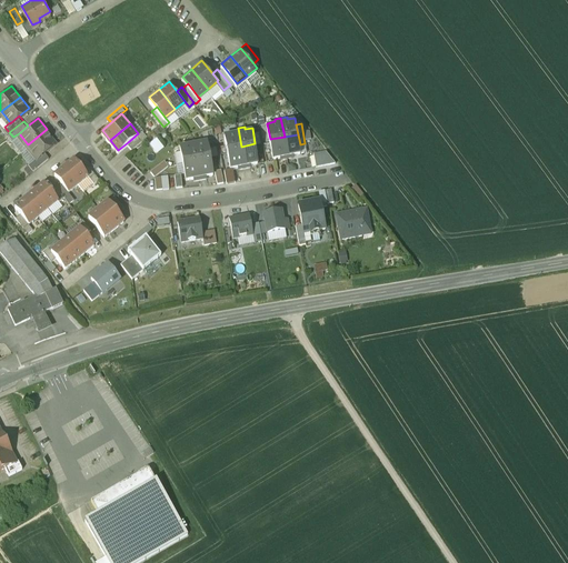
[(241,147),(238,128),(231,129),(232,131),(225,132),(228,149),(241,147)]
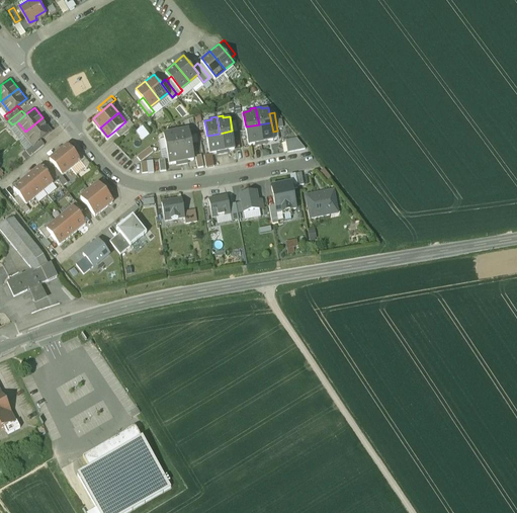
[(42,117),(25,132),(33,141),(33,142),(40,136),(51,127),(42,117)]
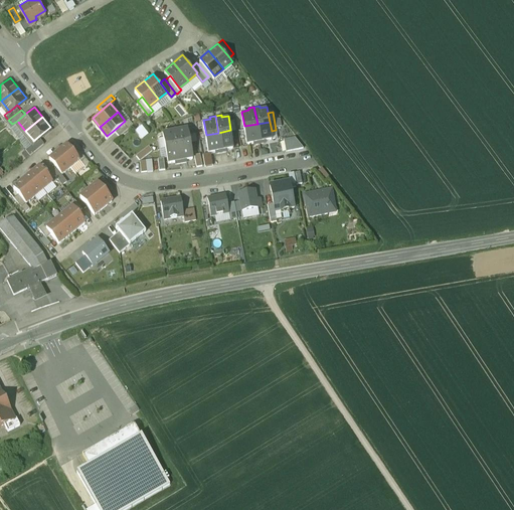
[(130,117),(125,121),(116,129),(120,133),(133,121),(130,117)]
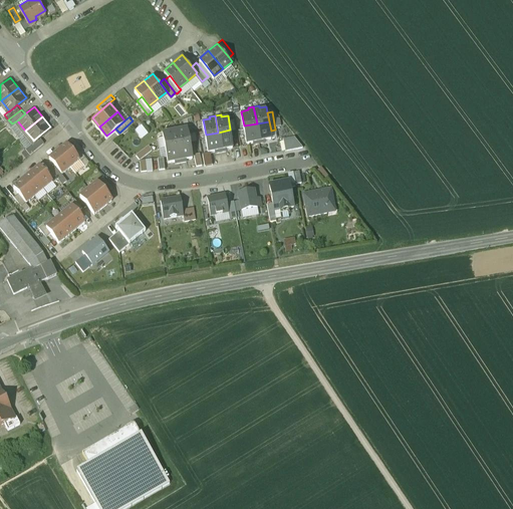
[(0,129),(2,132),(12,124),(12,123),(8,119),(0,125),(0,129)]
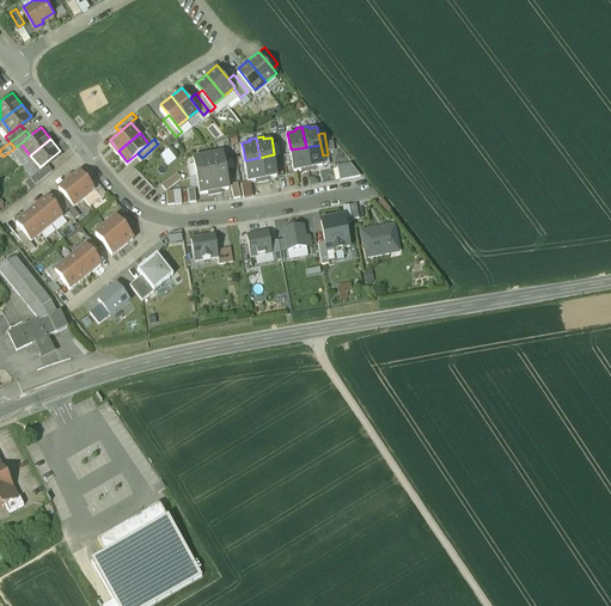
[(14,148),(24,160),(30,155),(20,144),(14,147),(14,148)]
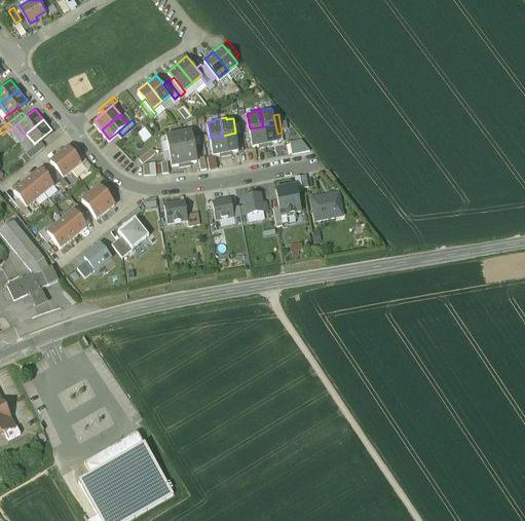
[(263,126),(266,143),(271,142),(271,140),(278,139),(277,134),(275,124),(263,126)]
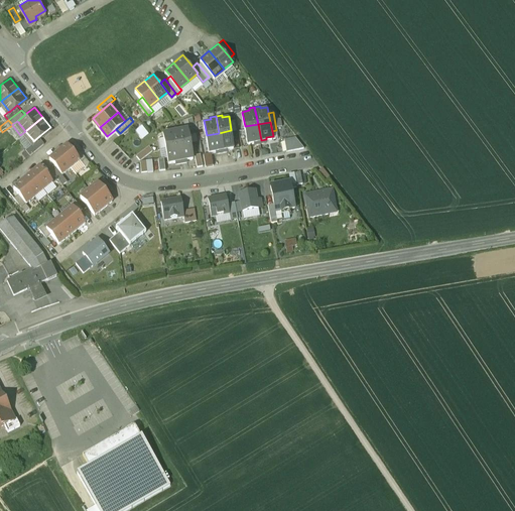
[(258,124),(245,126),(248,141),(255,139),(255,141),(261,140),(258,124)]
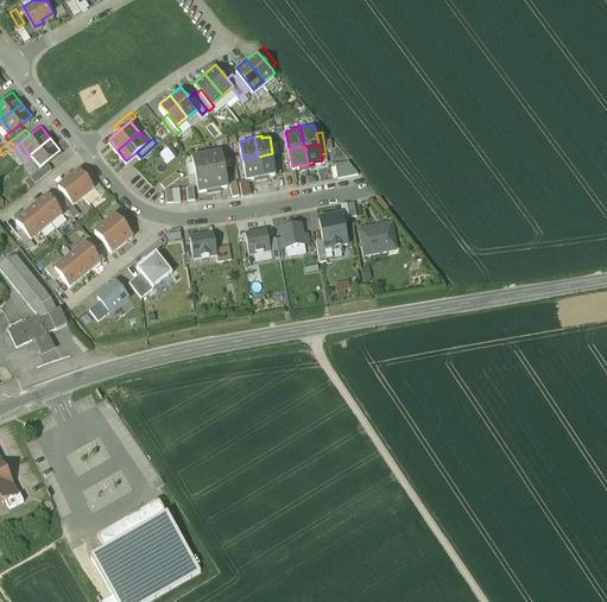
[(213,147),(207,149),(210,166),(225,164),(222,149),(214,150),(213,147)]
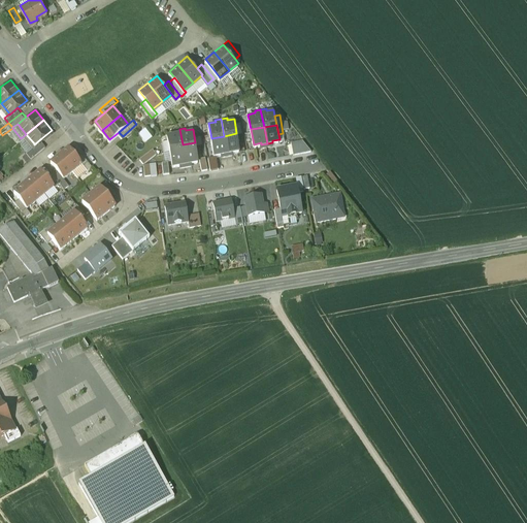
[(183,144),(179,129),(173,130),(174,132),(167,133),(170,148),(183,144)]
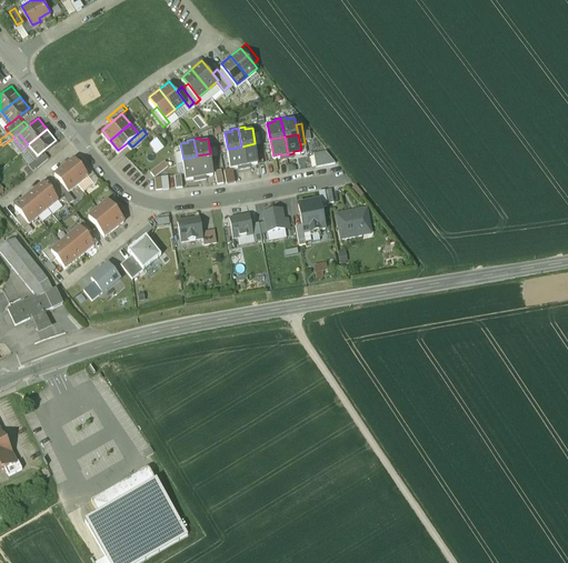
[(255,143),(241,147),(245,164),(251,163),(250,161),(258,160),(255,143)]
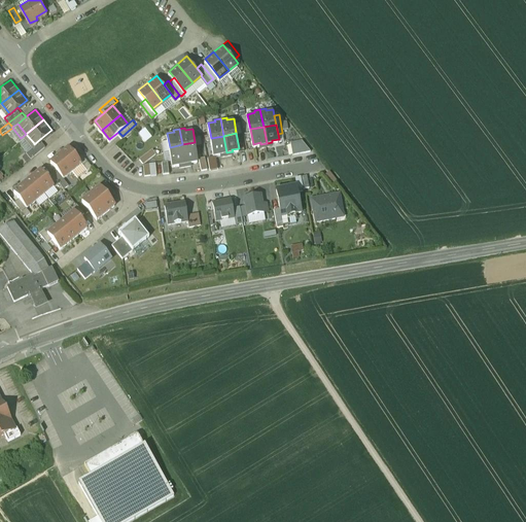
[(29,148),(34,143),(26,134),(21,138),(29,148)]
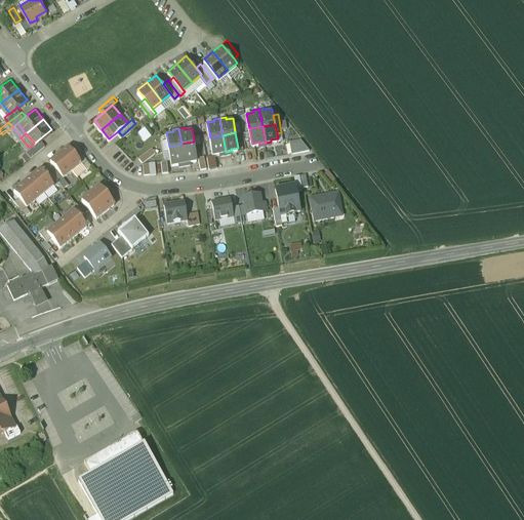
[(226,152),(223,135),(210,137),(213,153),(219,151),(220,153),(226,152)]
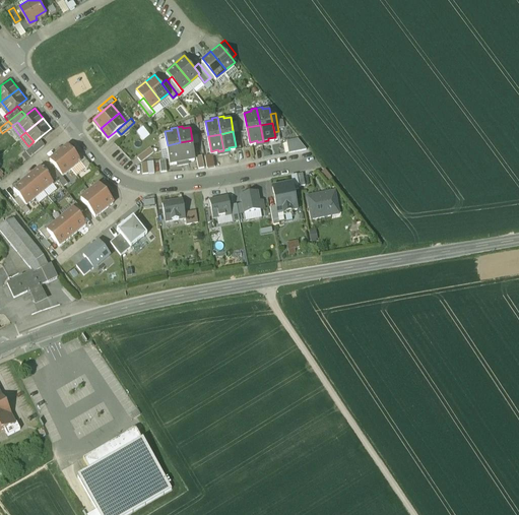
[(299,135),(287,137),(289,149),(307,145),(299,135)]
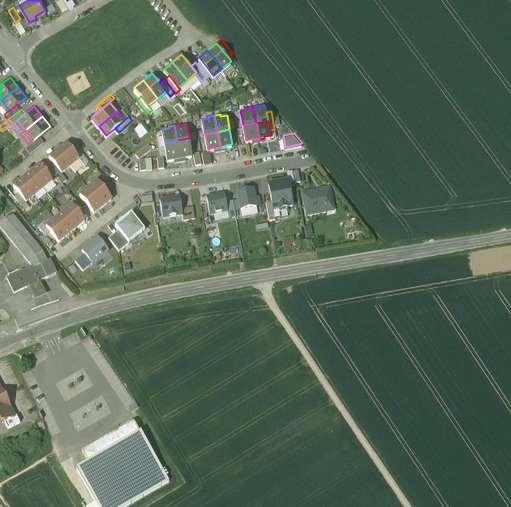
[(40,134),(33,140),(33,139),(28,144),(26,145),(30,150),(44,139),(40,134)]
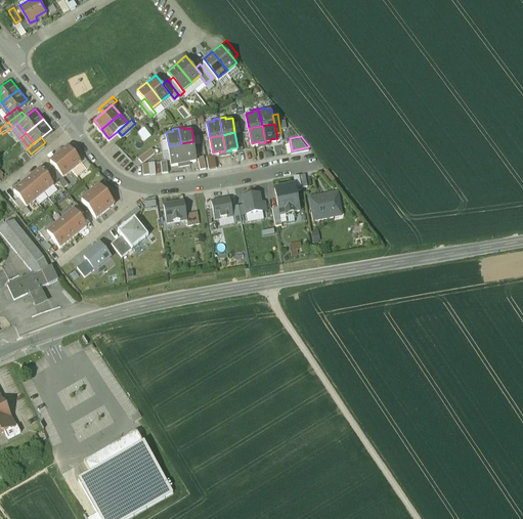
[(193,141),(181,143),(185,162),(190,161),(189,159),(197,158),(193,141)]
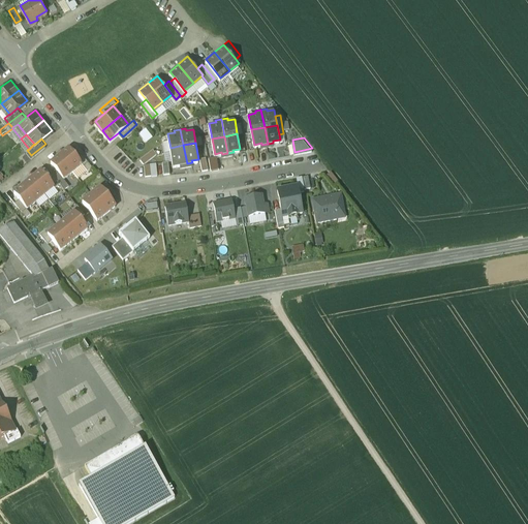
[(75,153),(69,145),(60,152),(72,167),(82,160),(75,153)]
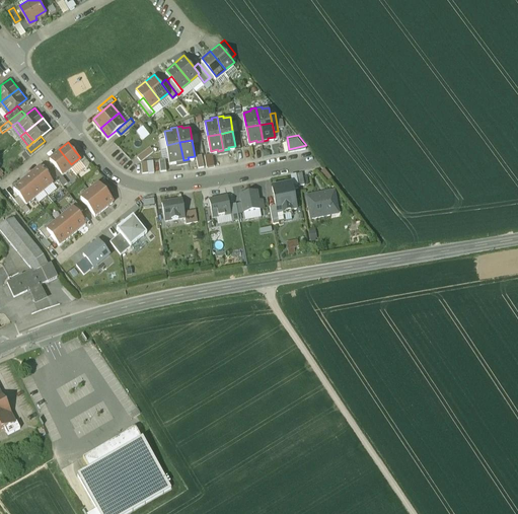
[(179,142),(167,145),(170,161),(176,159),(177,161),(183,160),(179,142)]
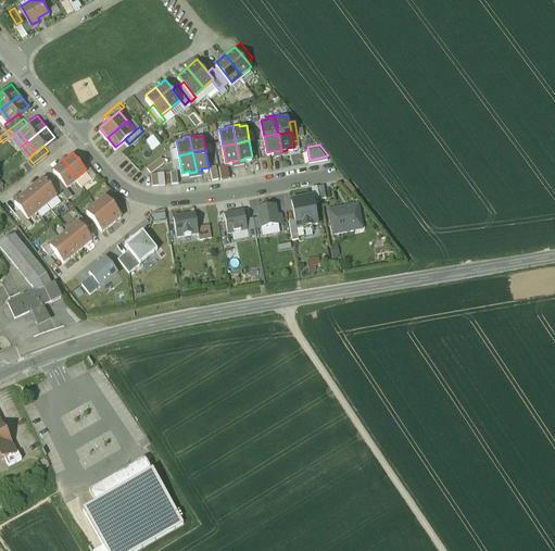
[(161,154),(148,165),(151,170),(165,159),(161,154)]
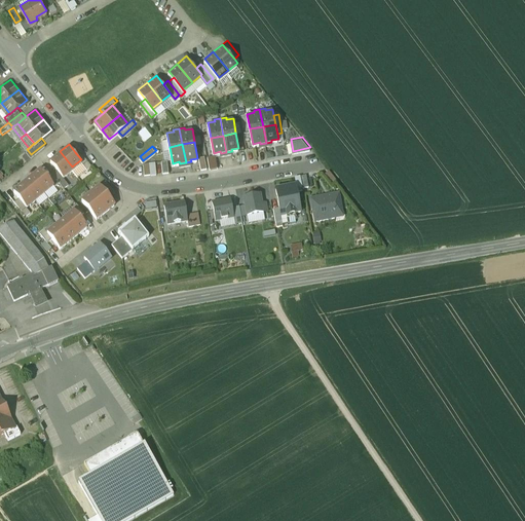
[(91,162),(80,148),(75,152),(81,159),(87,166),(91,162)]
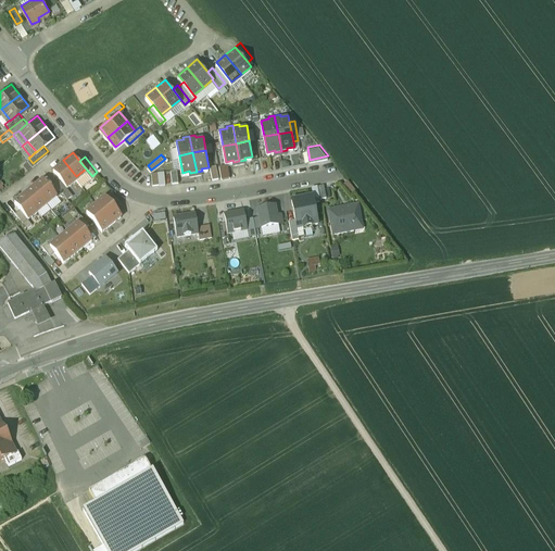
[(76,176),(63,160),(53,167),(67,184),(76,176)]
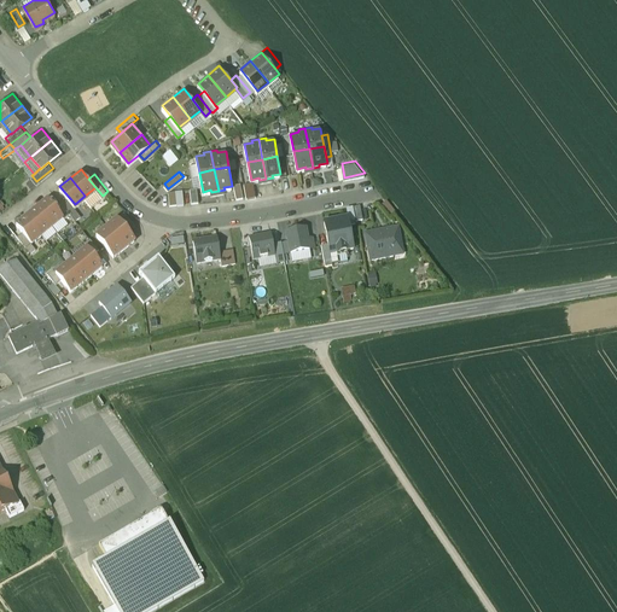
[(63,214),(48,196),(38,204),(52,222),(63,214)]
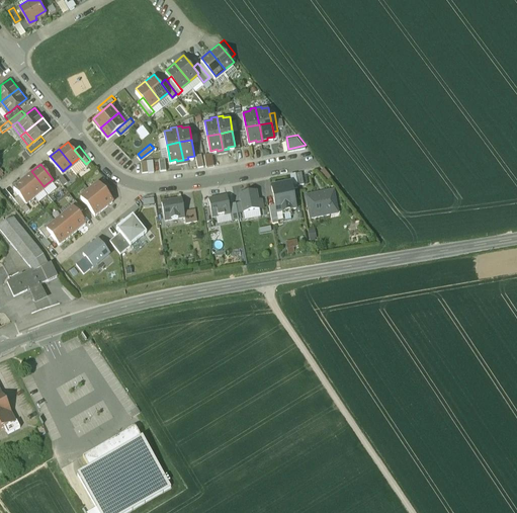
[(324,164),(320,168),(328,177),(332,173),(324,164)]
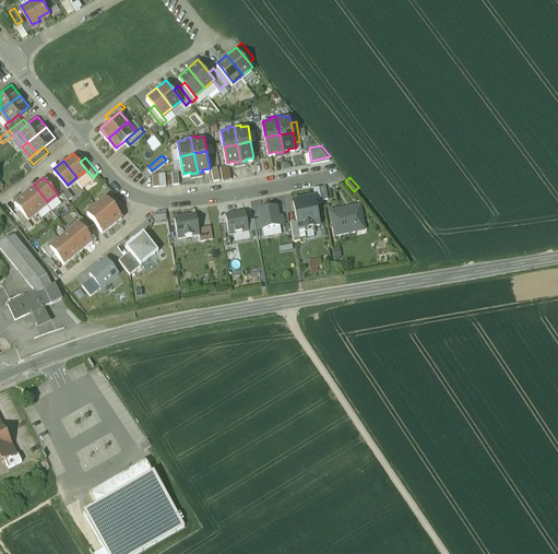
[(327,183),(320,184),(322,196),(329,195),(327,183)]
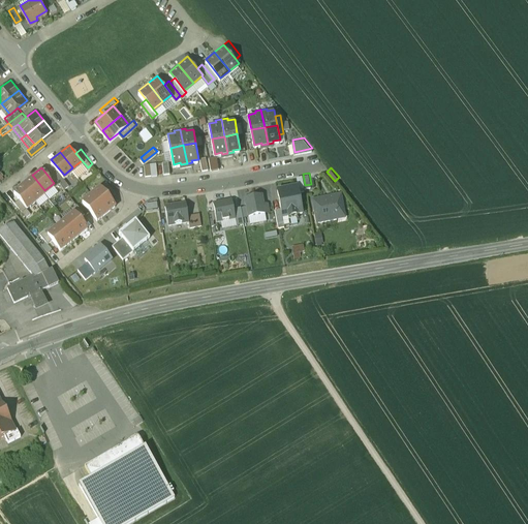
[(32,175),(23,182),(36,197),(44,190),(32,175)]
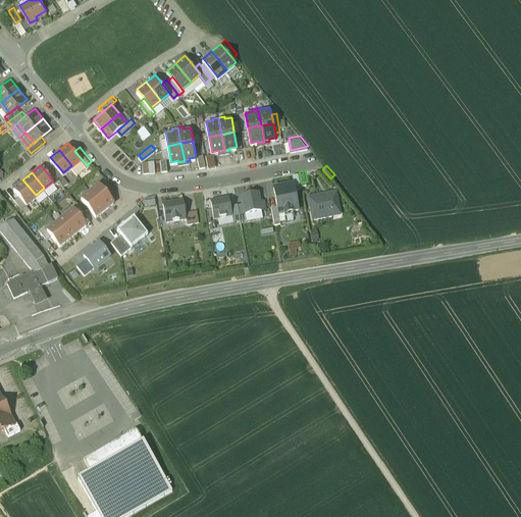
[(105,177),(100,182),(108,193),(114,188),(105,177)]
